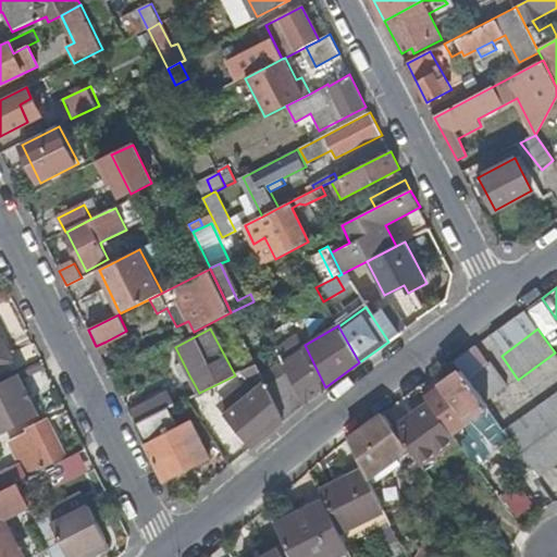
[(0,335),(0,366),(13,360),(0,335)]
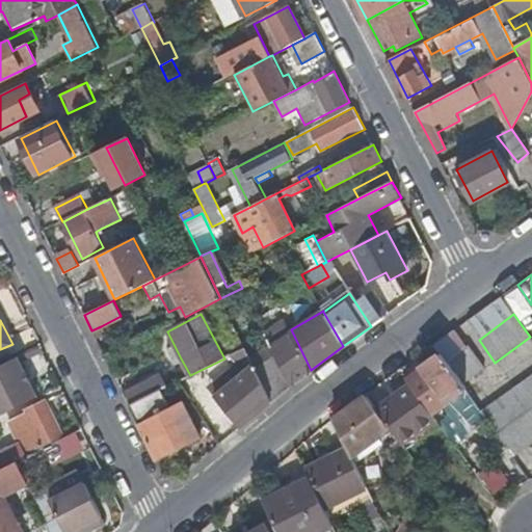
[(227,339),(238,334),(234,325),(222,331),(227,339)]
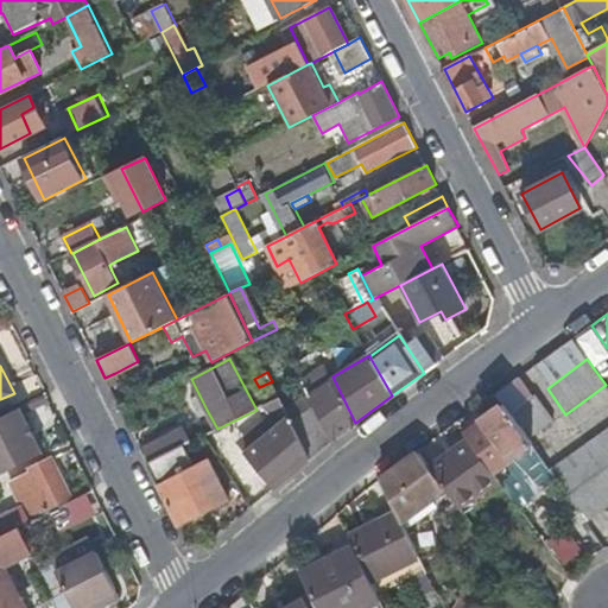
[(105,378),(109,387),(120,381),(115,373),(105,378)]
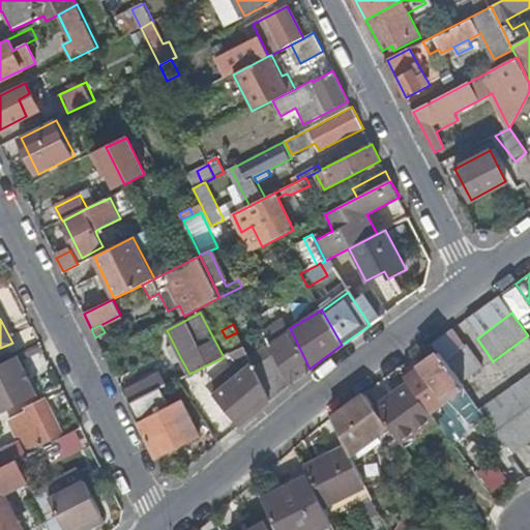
[(268,341),(270,345),(290,385),(310,369),(290,328),(268,341)]
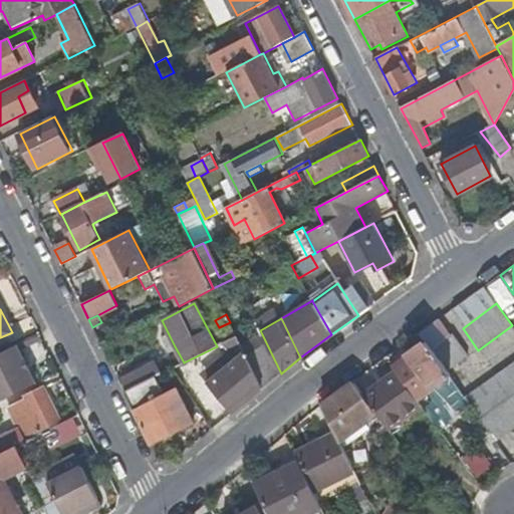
[(227,341),(237,336),(230,322),(219,327),(227,341)]
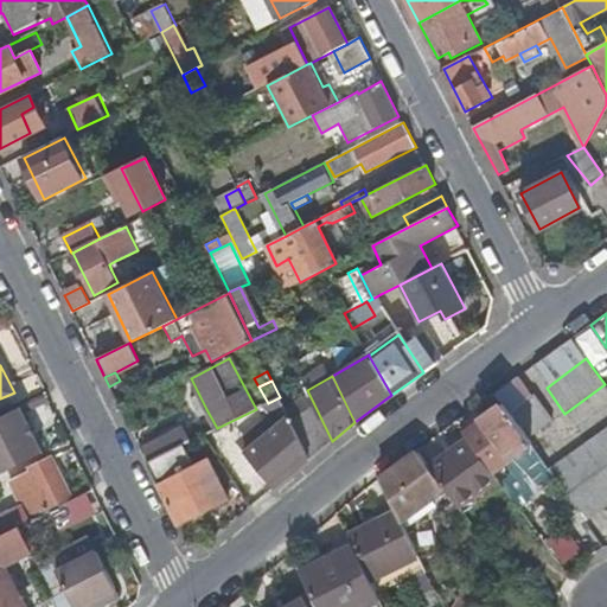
[(198,414),(206,409),(199,395),(191,400),(198,414)]
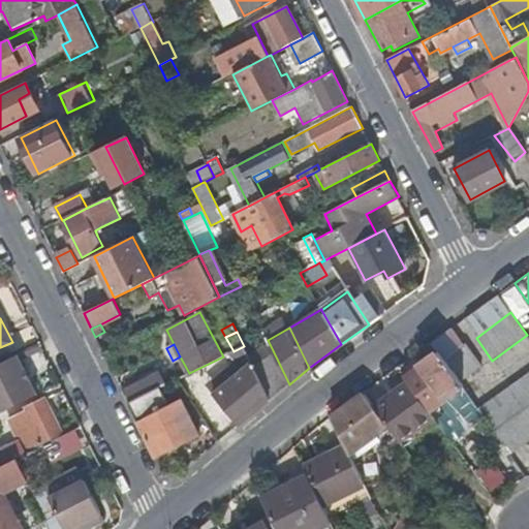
[(270,344),(248,354),(271,400),(289,384),(270,344)]
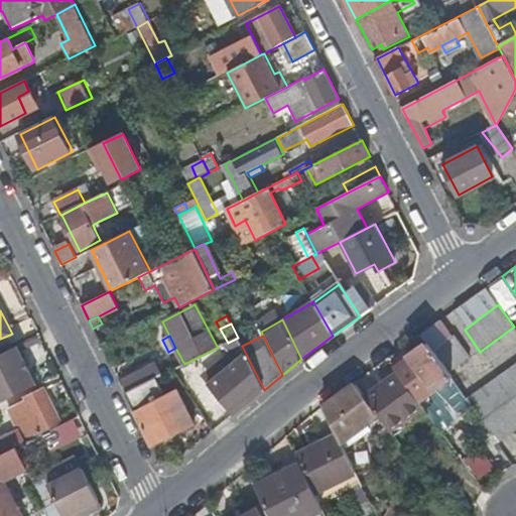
[(454,336),(432,351),(448,374),(470,359),(454,336)]
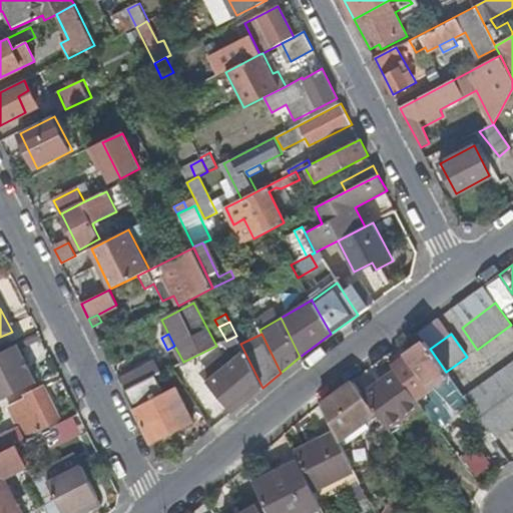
[(232,413),(263,388),(240,344),(236,336),(226,341),(222,343),(230,354),(236,360),(208,383),(232,413)]
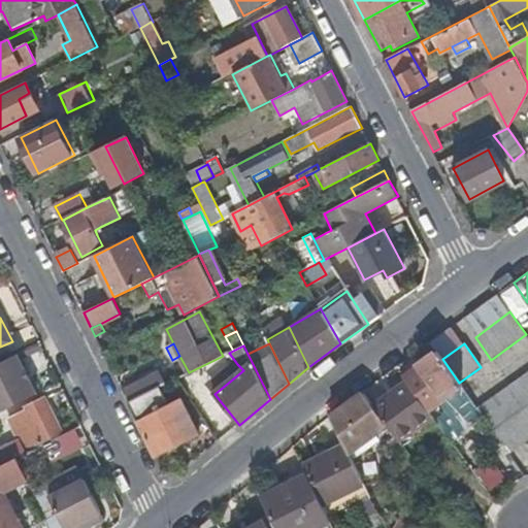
[(403,375),(405,377),(429,411),(462,387),(459,383),(442,359),(437,352),(403,375)]
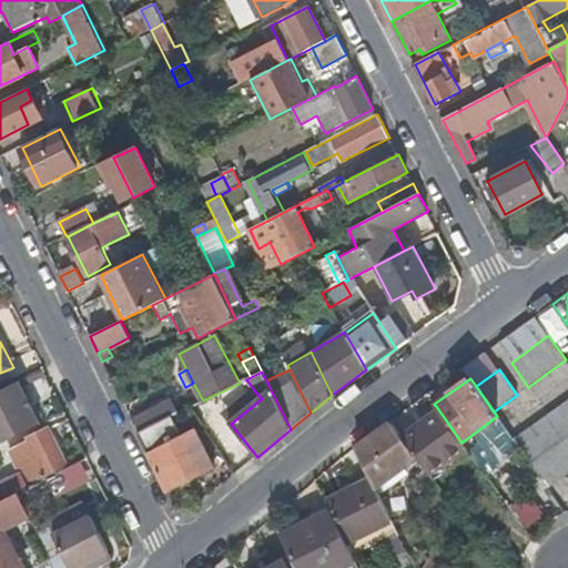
[(19,381),(0,389),(0,445),(41,425),(19,381)]
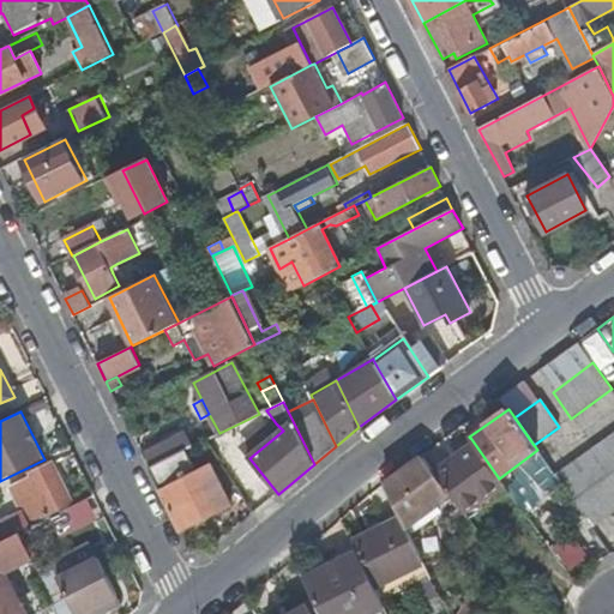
[(242,450),(250,458),(283,431),(276,423),(242,450)]
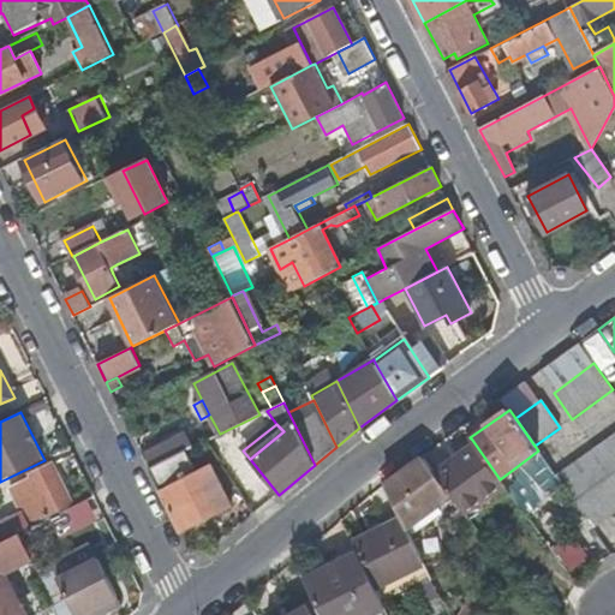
[(149,469),(186,451),(193,447),(186,434),(143,455),(149,469)]
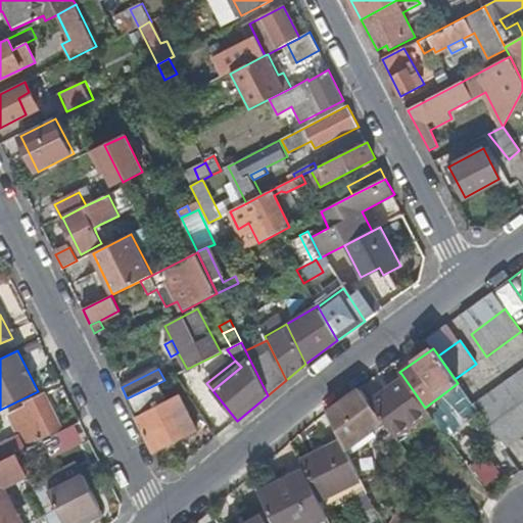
[(522,370),(474,406),(486,423),(505,449),(522,436),(522,370)]
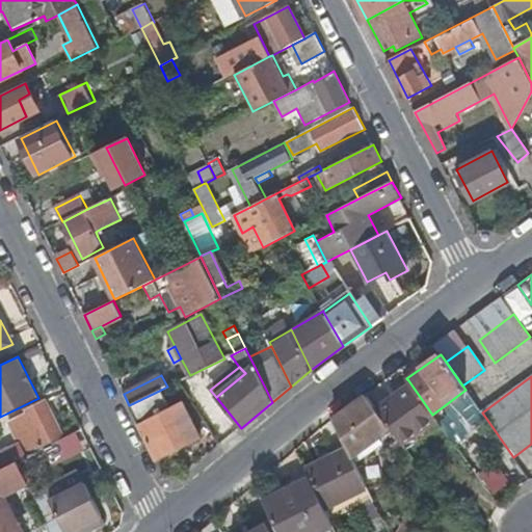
[(408,380),(373,405),(391,429),(399,441),(432,416),(432,415),(408,380)]
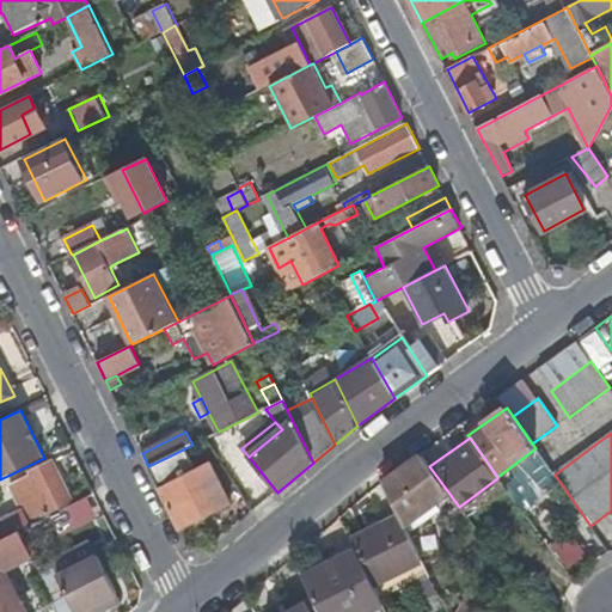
[(148,466),(181,531),(231,505),(210,463),(196,469),(185,448),(148,466)]
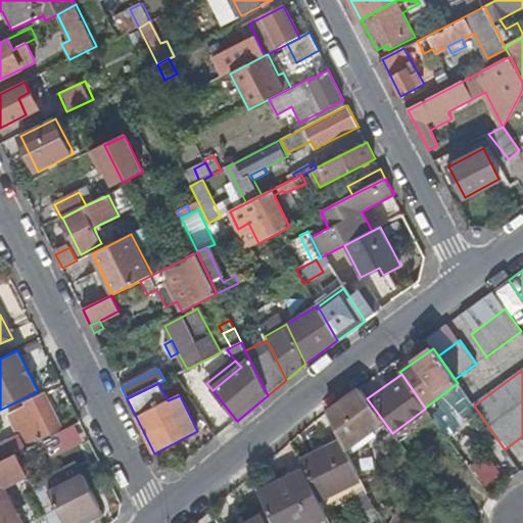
[(360,388),(328,411),(343,440),(347,449),(384,422),(367,398),(360,388)]
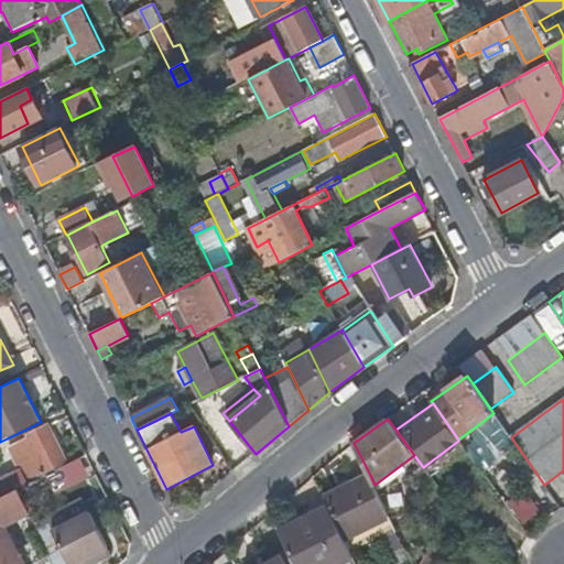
[(1,489),(3,496),(18,489),(28,484),(28,480),(64,463),(46,426),(29,434),(30,436),(10,446),(25,477),(1,489)]
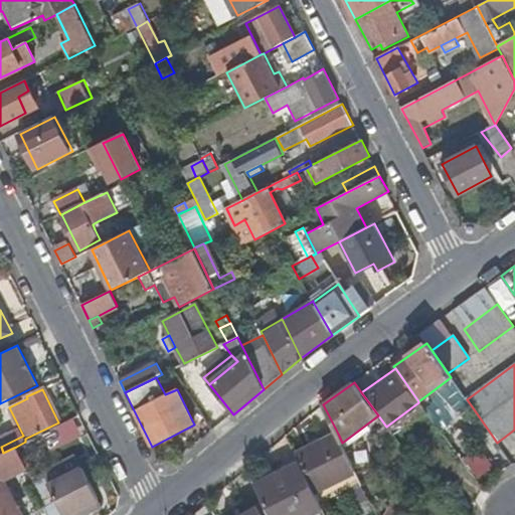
[(418,402),(386,426),(390,432),(423,408),(418,402)]
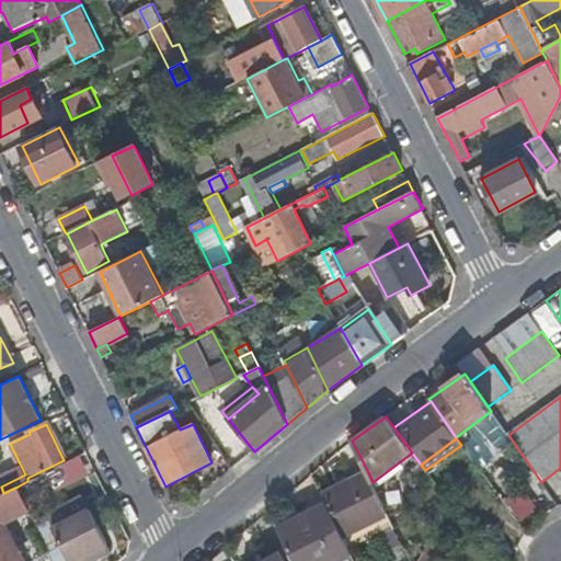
[(27,481),(18,487),(26,504),(56,490),(47,471),(27,481)]
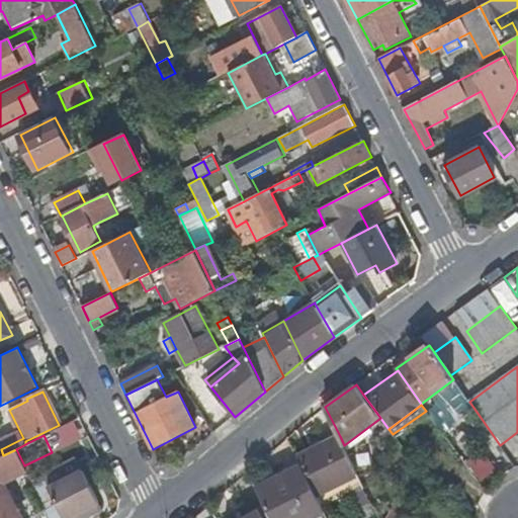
[(340,436),(319,447),(337,485),(357,473),(344,445),(340,436)]
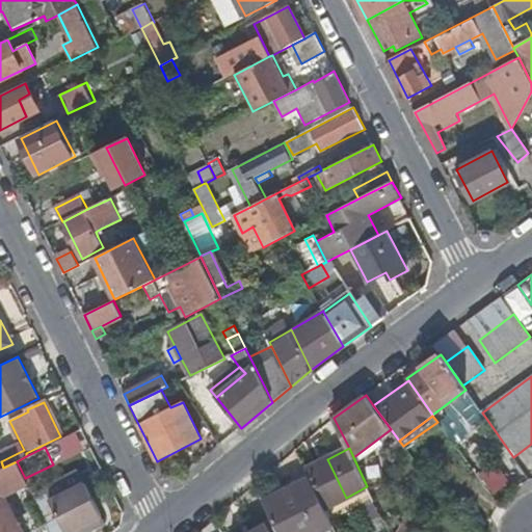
[(327,459),(306,470),(309,478),(324,508),(346,498),(327,459)]
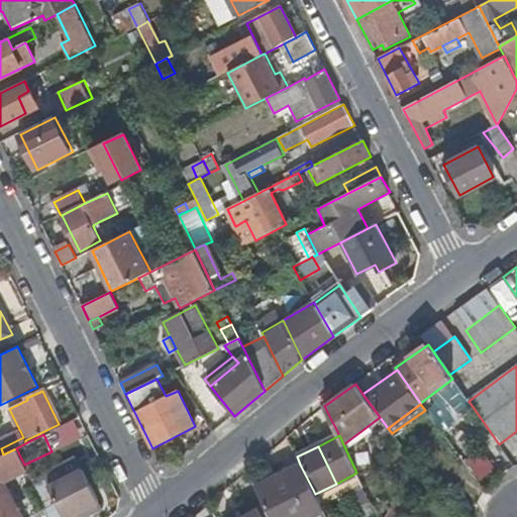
[(0,516),(17,516),(0,482),(0,480),(25,467),(24,464),(16,448),(3,454),(0,455),(0,516)]
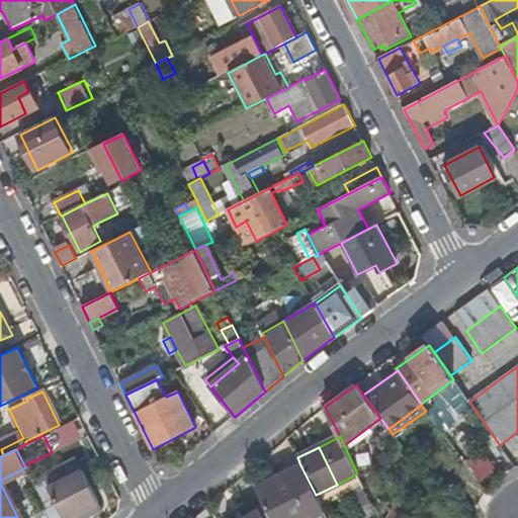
[(51,487),(85,469),(80,459),(46,478),(51,487)]
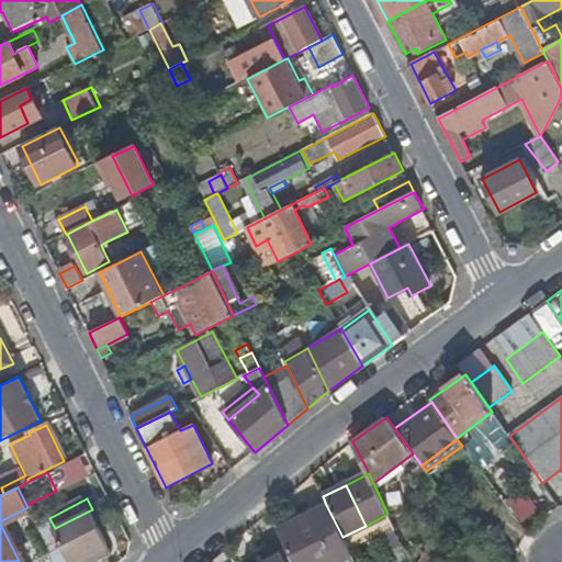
[(279,528),(291,553),(294,561),(338,561),(351,555),(343,537),(326,505),(279,528)]
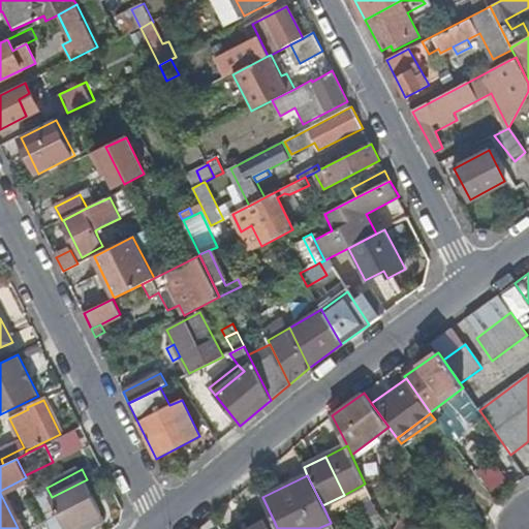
[(75,528),(104,515),(87,479),(52,497),(67,528),(75,528)]
